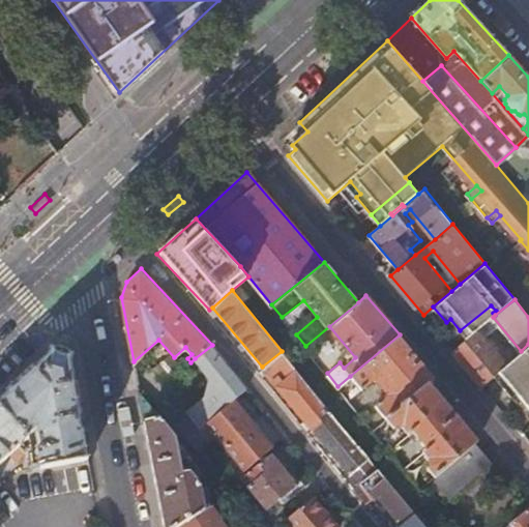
[(491,305),(460,330),(467,339),(477,329),(493,317),(495,315),(493,313),(496,311),(491,305)]
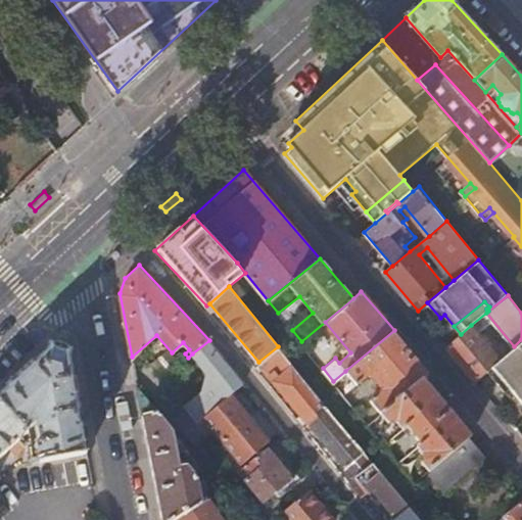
[(499,360),(471,325),(461,334),(456,338),(447,345),(475,379),(487,370),(499,360)]
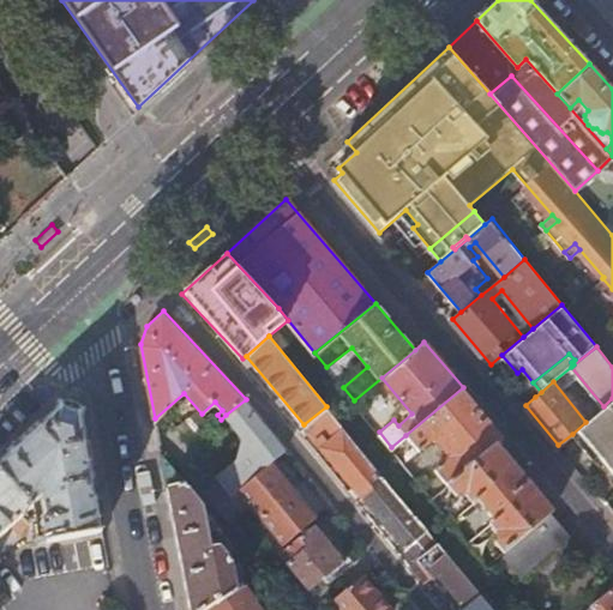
[(434,469),(446,483),(496,444),(504,436),(463,387),(406,435),(419,450),(433,438),(439,441),(446,450),(449,457),(434,469)]
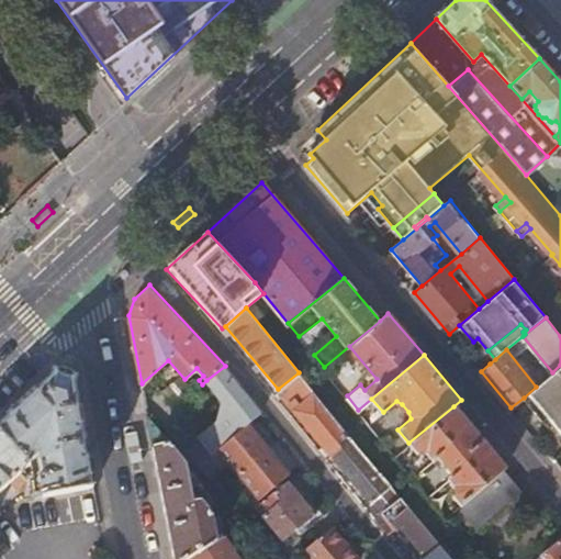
[(536,387),(524,398),(557,437),(560,433),(560,365),(552,372),(536,387)]
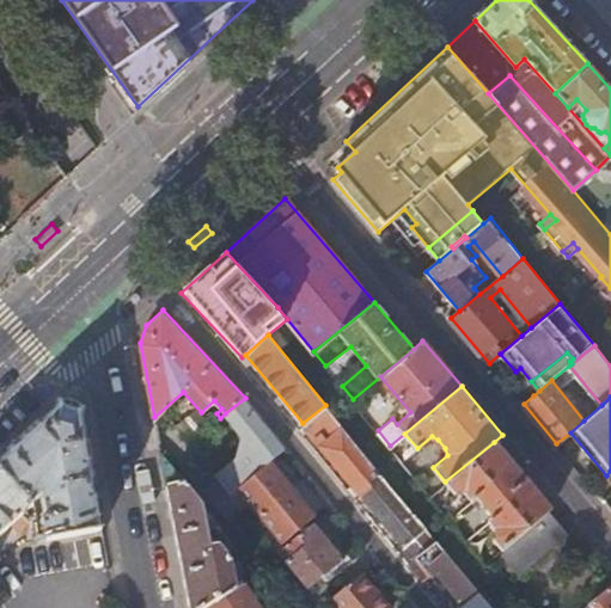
[(277,437),(245,398),(225,413),(244,437),(257,454),(277,437)]
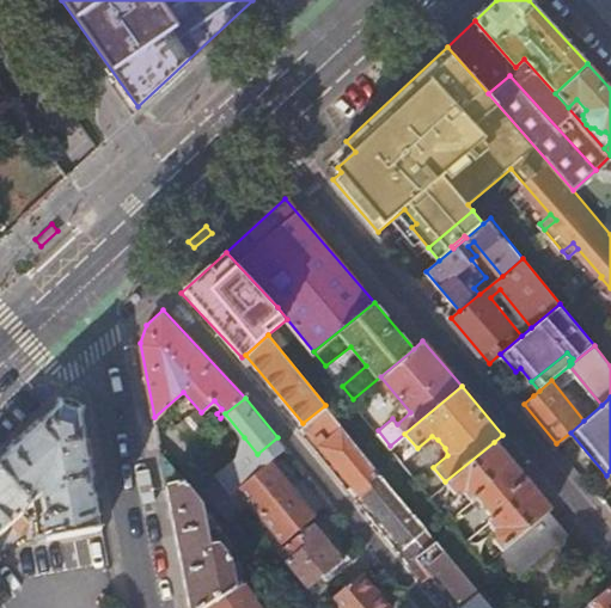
[(44,529),(35,532),(36,538),(102,524),(79,406),(61,403),(0,458),(0,465),(31,499),(41,491),(46,514),(41,515),(44,529)]
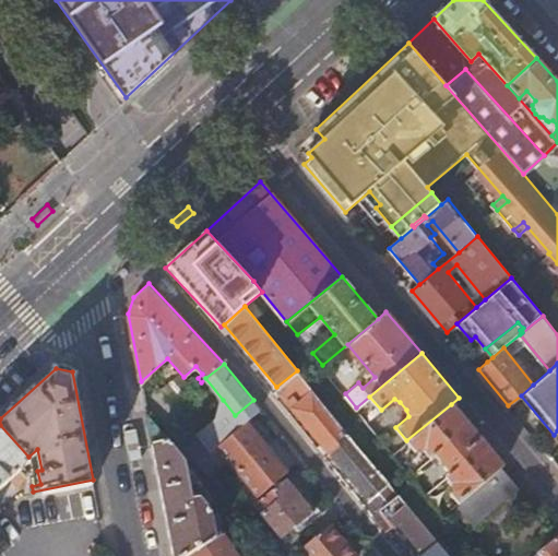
[(276,387),(328,451),(349,434),(297,370),(276,387)]
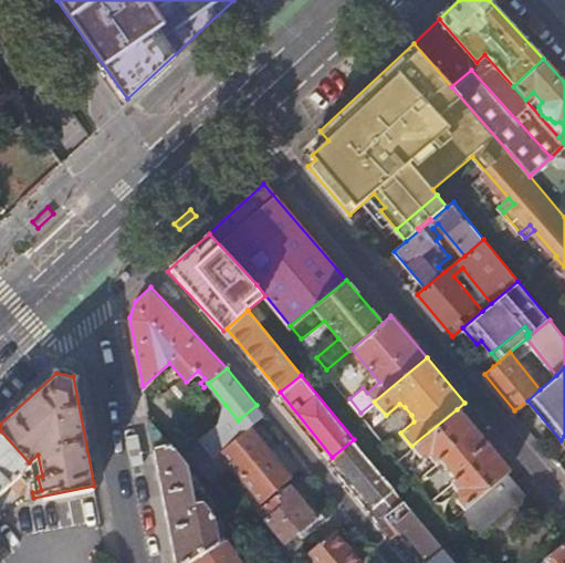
[(238,420),(226,405),(218,423),(198,438),(212,456),(249,427),(252,424),(264,415),(257,405),(238,420)]
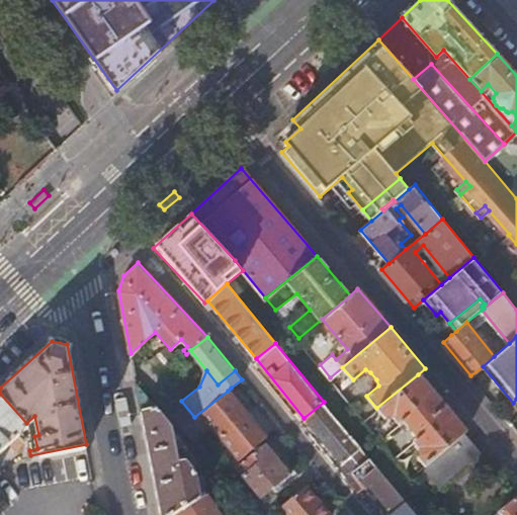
[(464,431),(418,374),(376,408),(364,418),(370,426),(382,417),(396,419),(406,432),(410,428),(415,434),(410,437),(416,444),(417,456),(404,466),(410,476),(422,465),(464,431)]
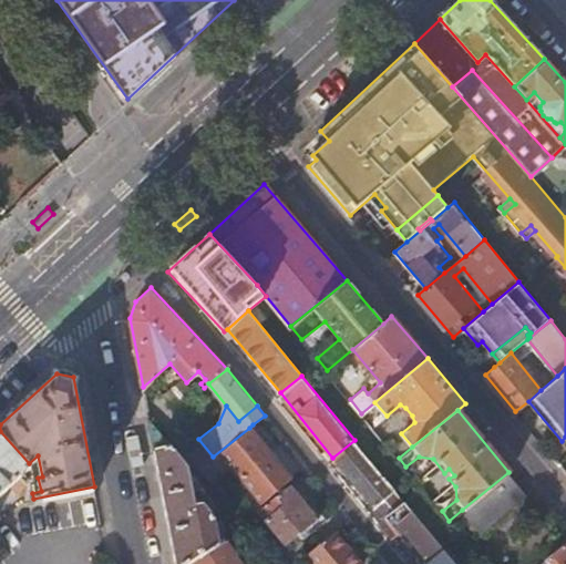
[(196,502),(189,469),(147,414),(176,563),(184,563),(189,561),(219,541),(215,519),(203,501),(196,502)]
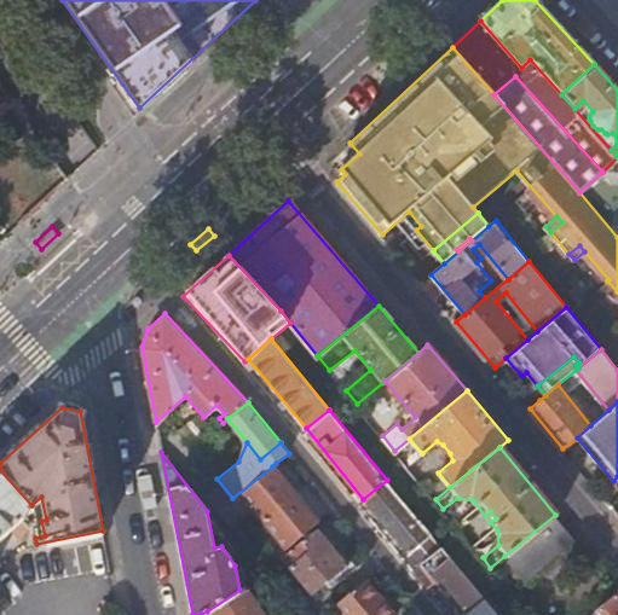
[(288,479),(276,463),(272,466),(273,468),(234,500),(244,512),(254,505),(286,546),(317,522),(284,482),(288,479)]
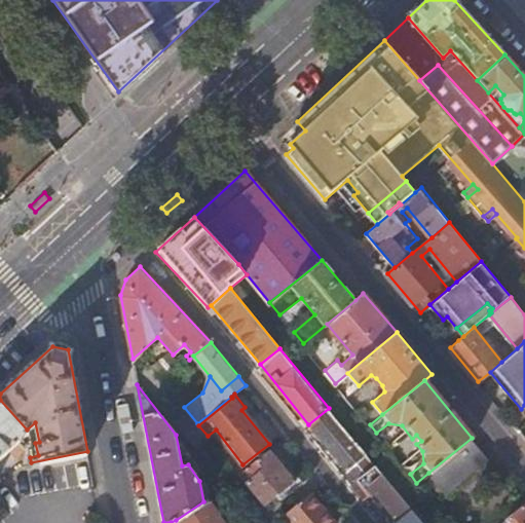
[(19,440),(28,431),(27,430),(0,400),(0,456),(8,450),(13,455),(21,448),(22,444),(19,440)]
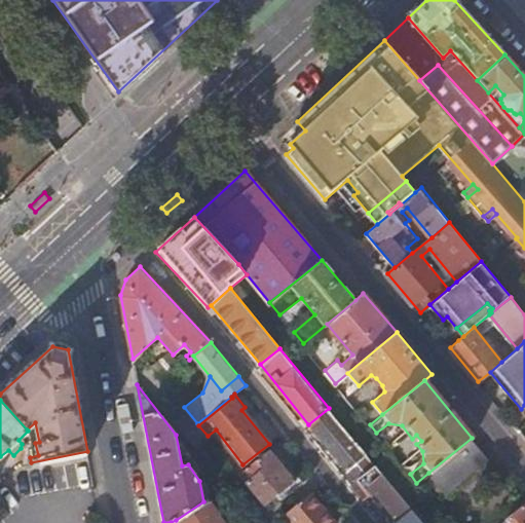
[(345,470),(365,453),(329,408),(308,424),(345,470)]
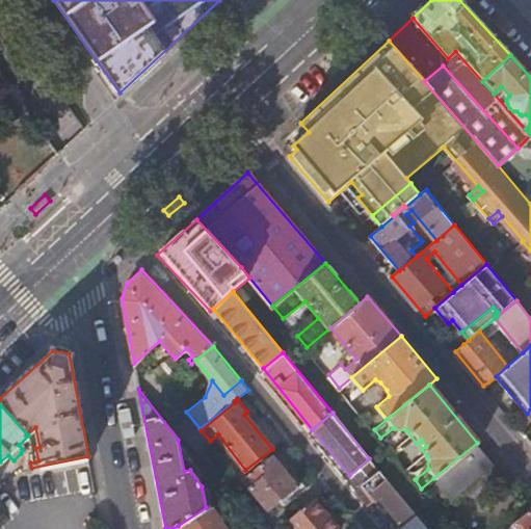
[(493,461),(477,443),(433,478),(449,498),(493,461)]
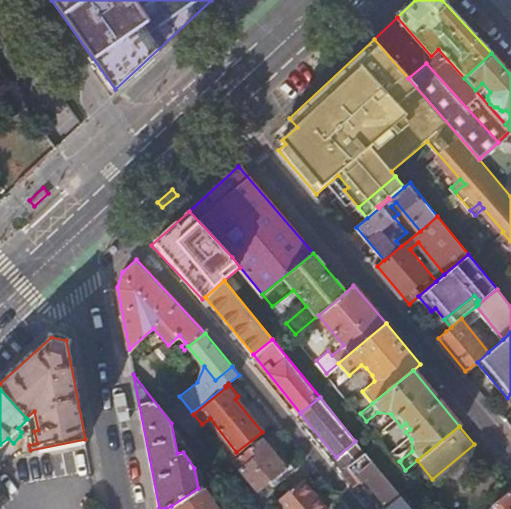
[(291,471),(262,435),(234,457),(259,489),(277,474),(281,478),(291,471)]
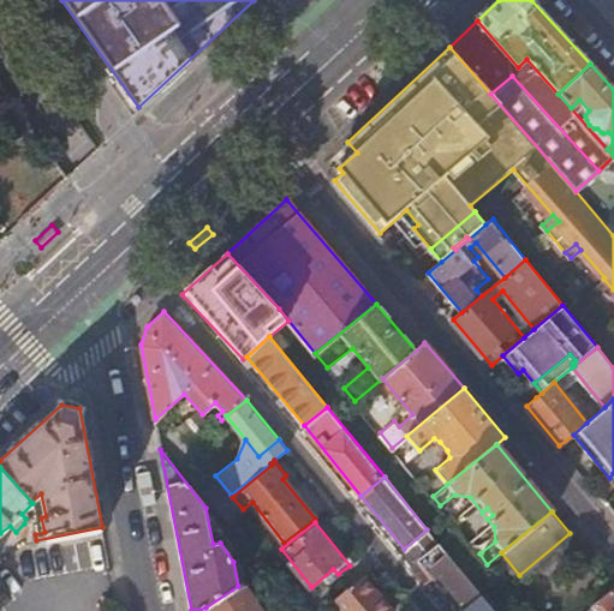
[(404,549),(415,561),(418,558),(437,543),(427,529),(404,549)]
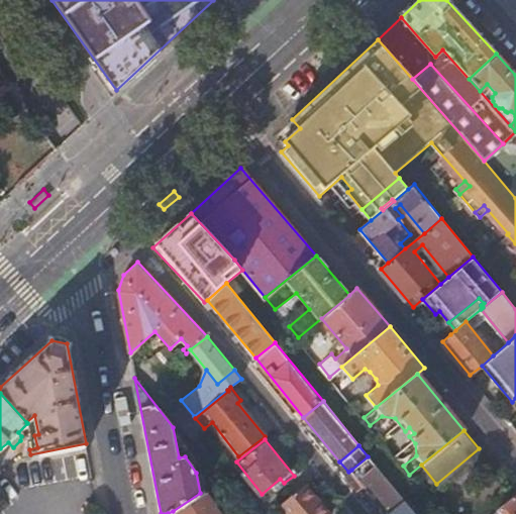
[(382,508),(387,513),(388,513),(403,500),(368,456),(351,470),(373,496),(376,494),(385,505),(382,508)]
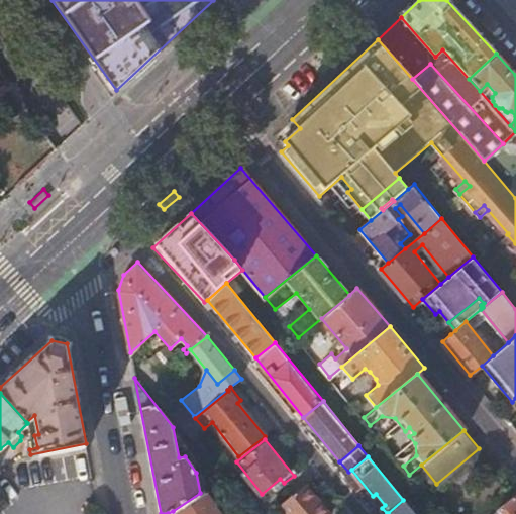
[(286,513),(328,513),(330,513),(306,483),(279,505),(286,513)]
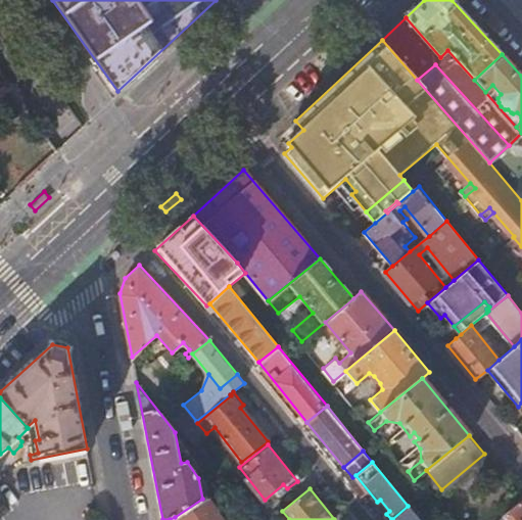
[(424,492),(408,506),(419,519),(423,519),(438,509),(424,492)]
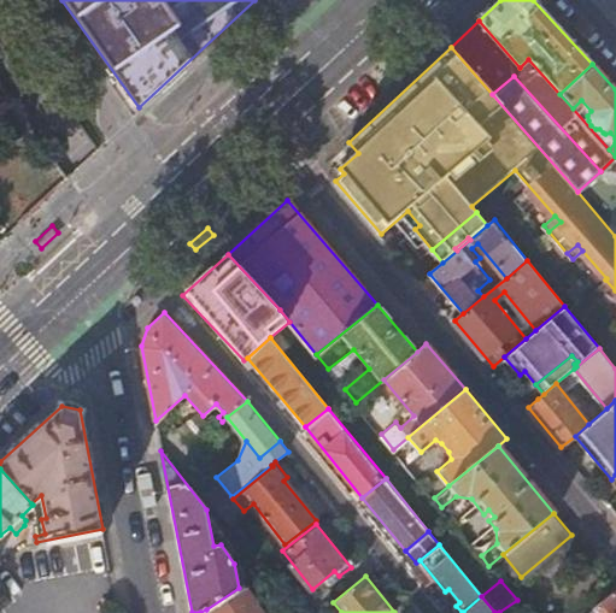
[(265,612),(245,583),(239,588),(206,609),(207,612),(265,612)]
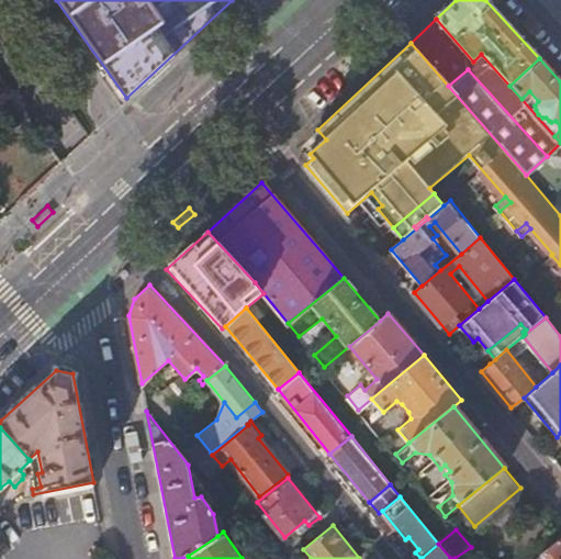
[(560,558),(560,537),(540,555),(543,558),(560,558)]
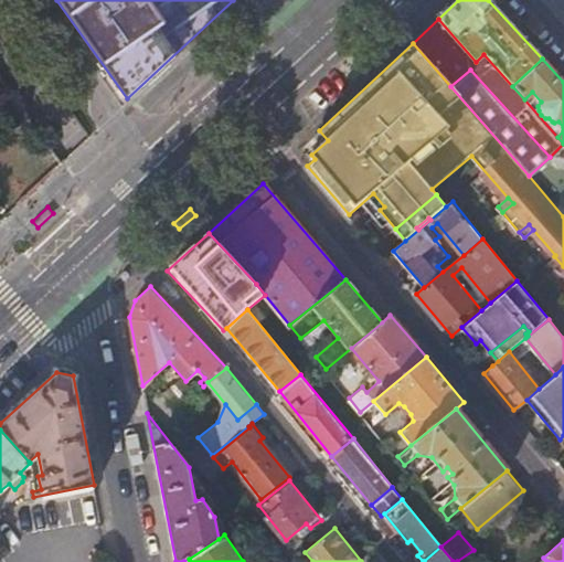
[(453,561),(440,547),(424,561),(453,561)]
